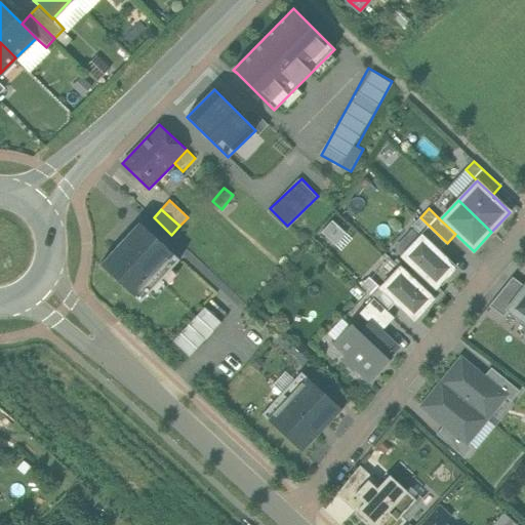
[(447,243),(420,217),(411,227),(421,236),(438,252),(447,243)]
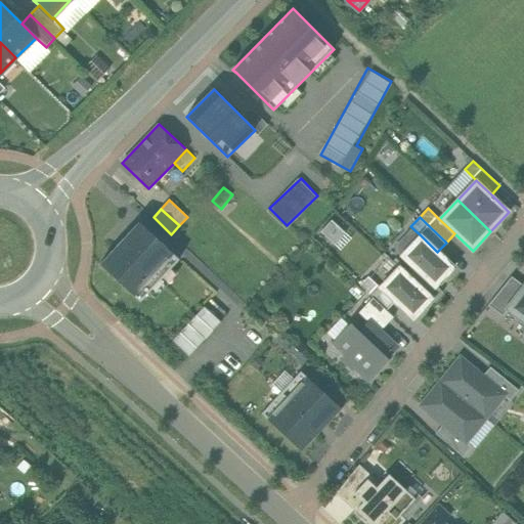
[(321,229),(342,248),(352,236),(332,219),(321,229)]
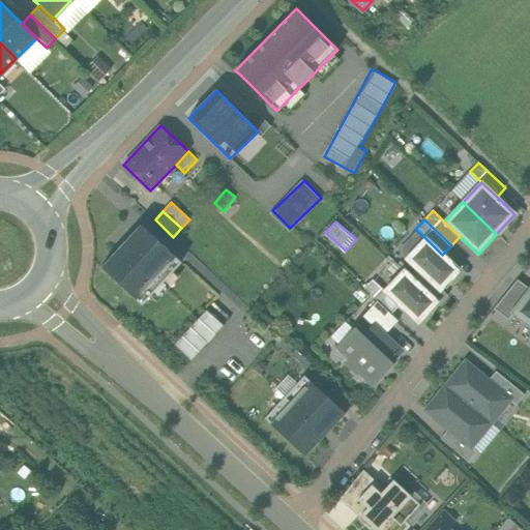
[(182,262),(141,225),(141,224),(101,267),(143,304),(182,262)]
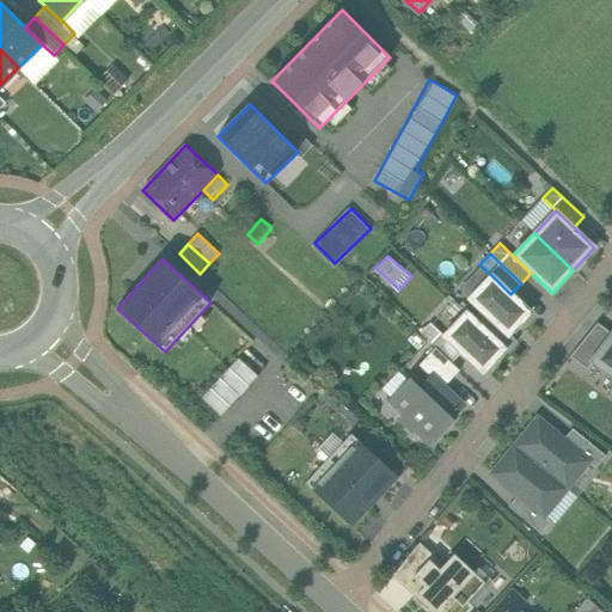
[(510,294),(491,275),(470,299),(508,335),(530,312),(510,294)]
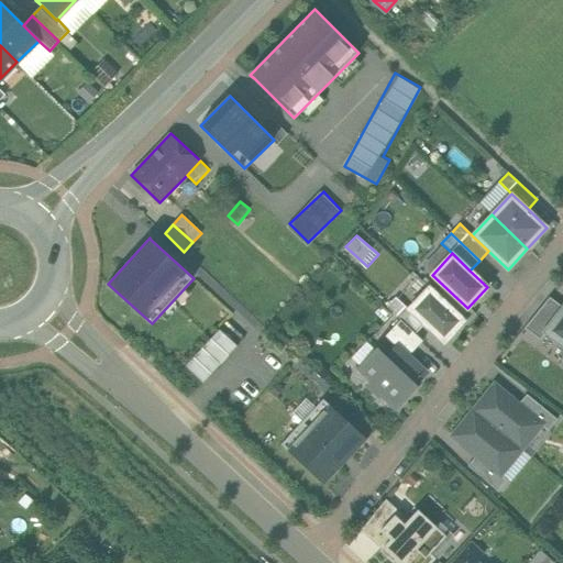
[(464,321),(429,288),(409,309),(424,324),(444,342),(464,321)]
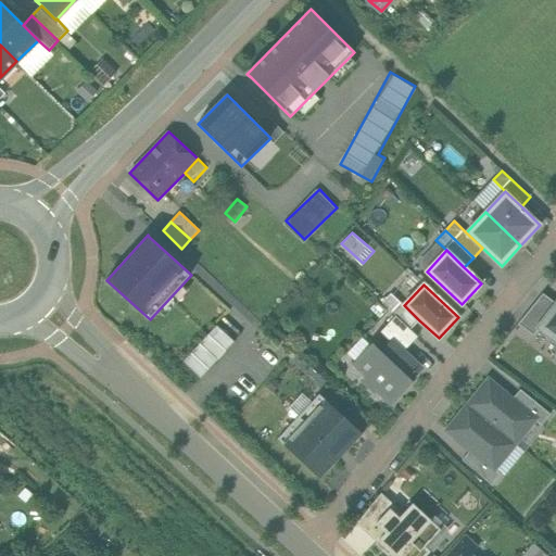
[(404,305),(391,293),(382,303),(411,329),(419,320),(404,305)]
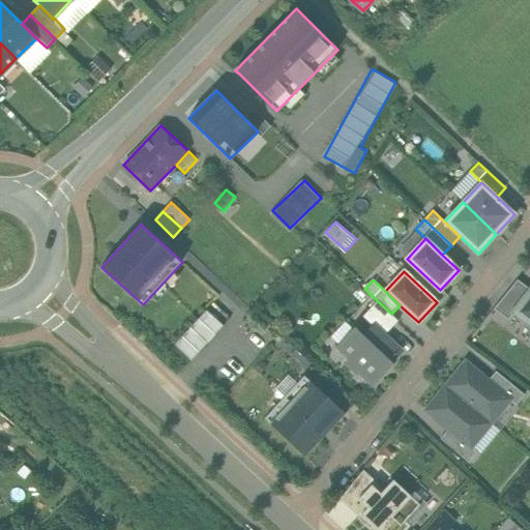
[(529,290),(517,281),(496,308),(508,318),(512,312),(529,290)]
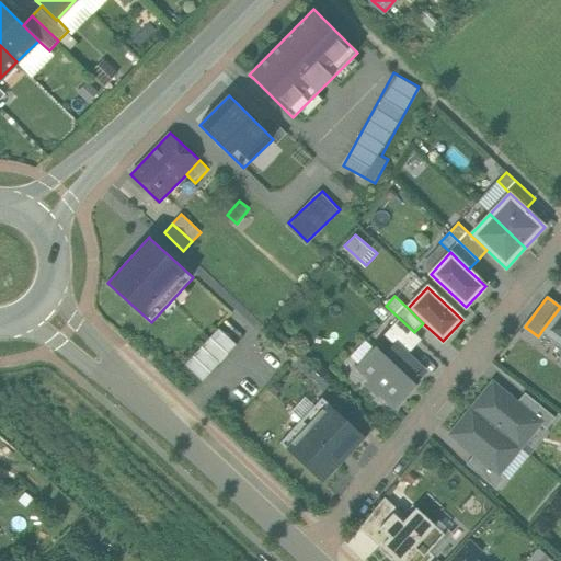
[(560,306),(560,307),(542,330),(560,344),(560,306)]
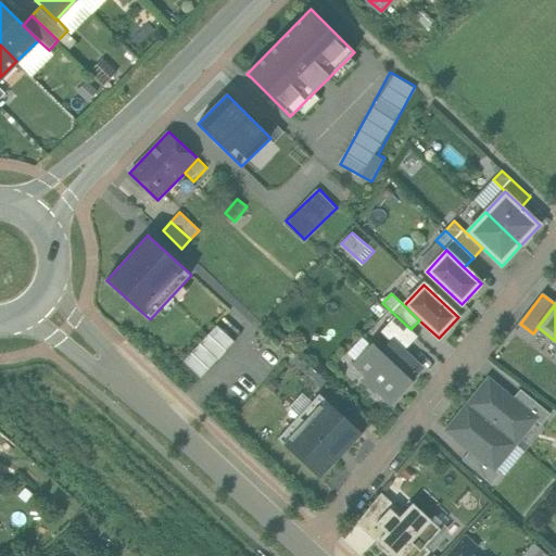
[(202,376),(235,340),(217,325),(185,361),(202,376)]
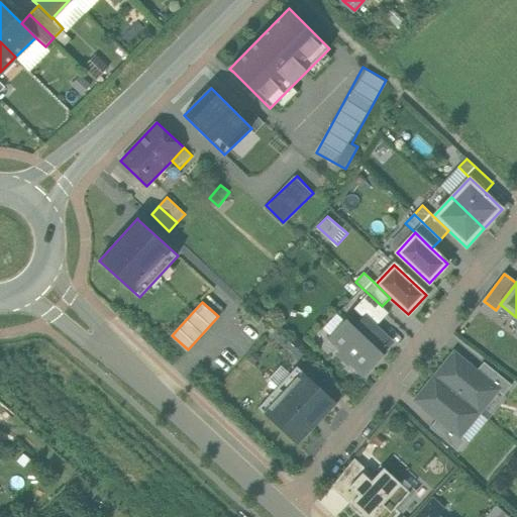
[(391,342),(365,318),(353,329),(346,321),(331,337),(343,349),(338,354),(348,364),(350,362),(364,374),(382,355),(381,353),(391,342)]
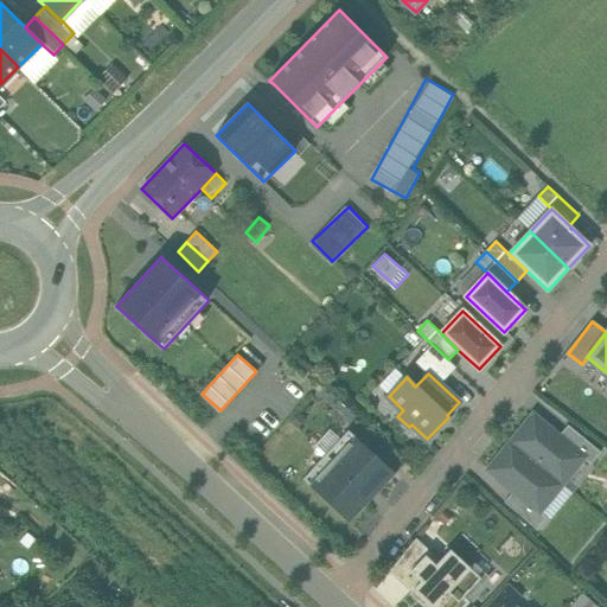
[(558,436),(534,415),(511,442),(562,484),(583,458),(585,457),(558,436)]
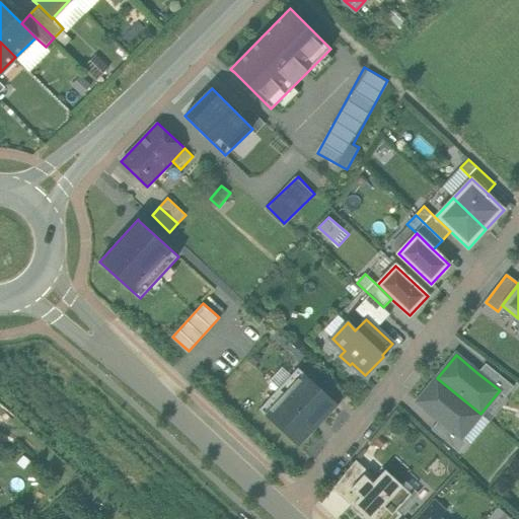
[(514,386),(486,363),(477,373),(500,390),(499,391),(506,396),(514,386)]
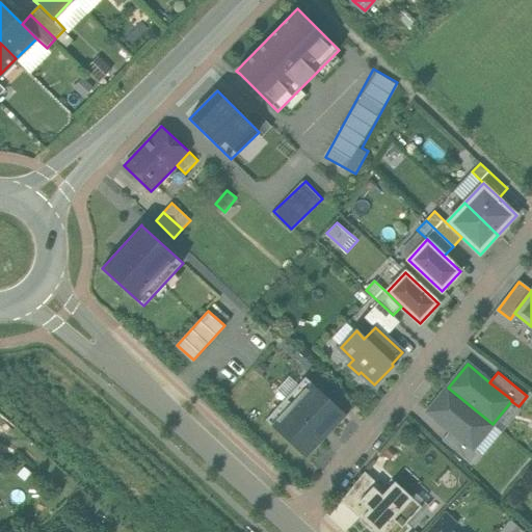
[(347,416),(306,377),(266,420),(307,458),(347,416)]
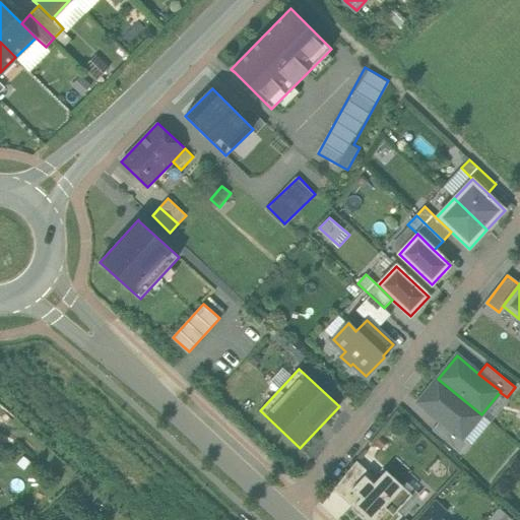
[(481,414),(438,379),(418,402),(440,420),(462,439),(462,438),(481,414)]
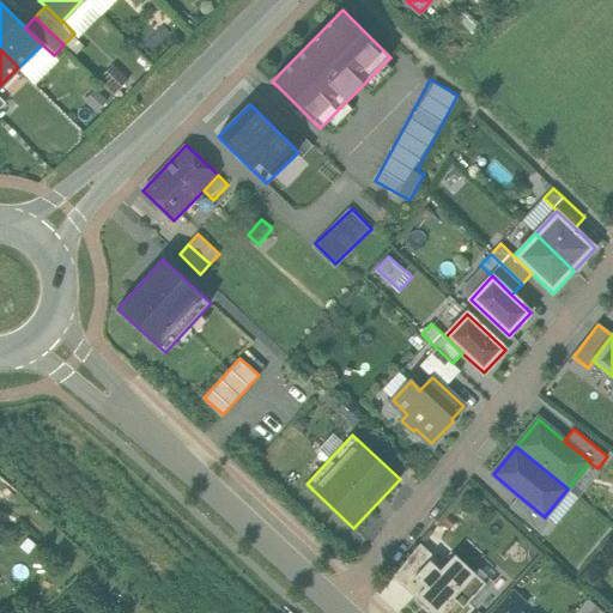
[(545,517),(519,496),(509,508),(513,509),(542,534),(553,522),(545,516),(545,517)]
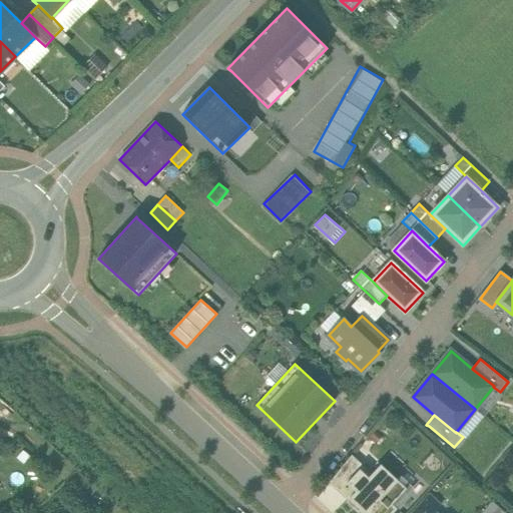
[(352,455),(329,483),(348,500),(350,498),(356,491),(347,483),(360,469),(369,477),(372,473),(352,455)]
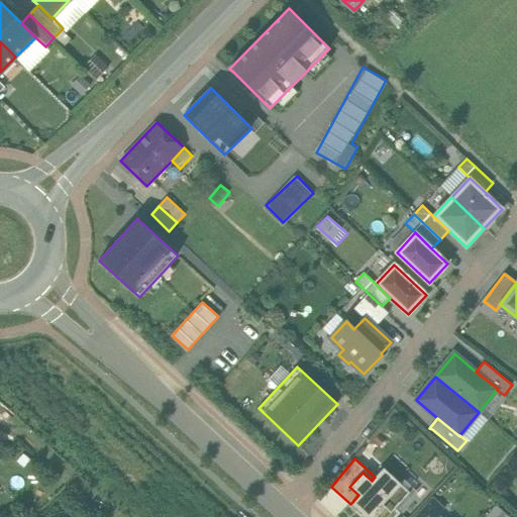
[(375,477),(372,481),(363,473),(349,487),(358,495),(352,502),(368,516),(369,516),(376,516),(386,507),(383,504),(401,484),(384,468),(375,477)]
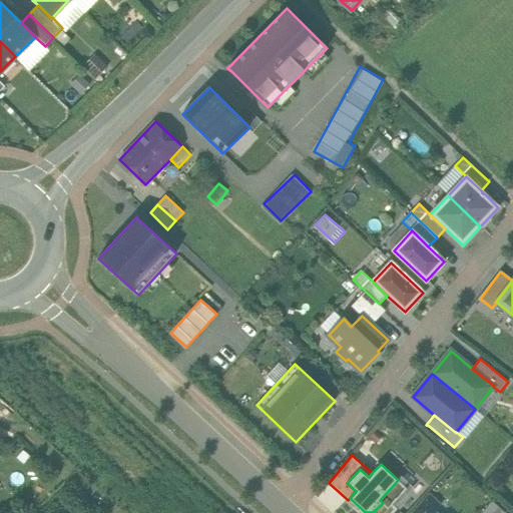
[(398,480),(380,500),(383,503),(373,512),(393,512),(397,509),(392,504),(407,488),(398,480)]
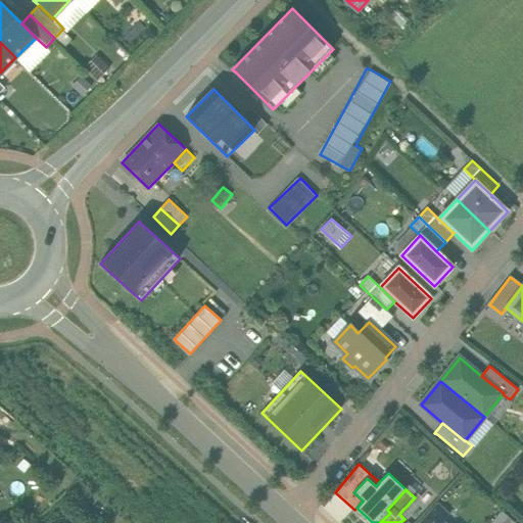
[(370,522),(372,522),(357,508),(354,510),(352,511),(365,522),(370,522)]
